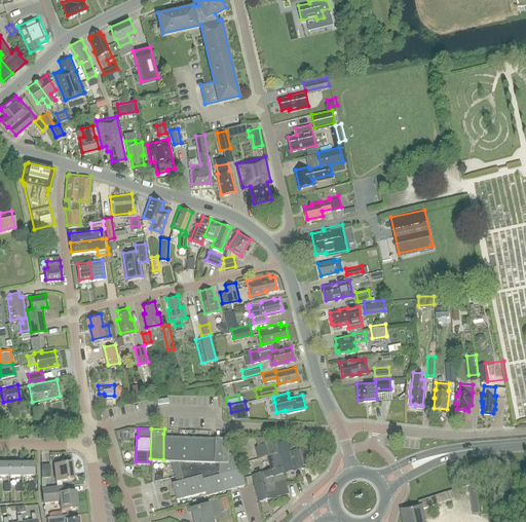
[(178,459),(179,434),(163,434),(163,459),(172,459),(178,459)]
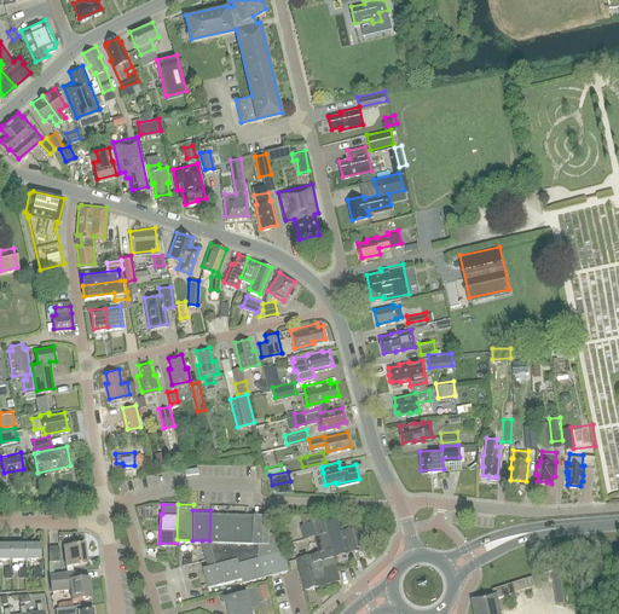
[(226,549),(227,511),(210,510),(209,540),(214,540),(214,549),(226,549)]
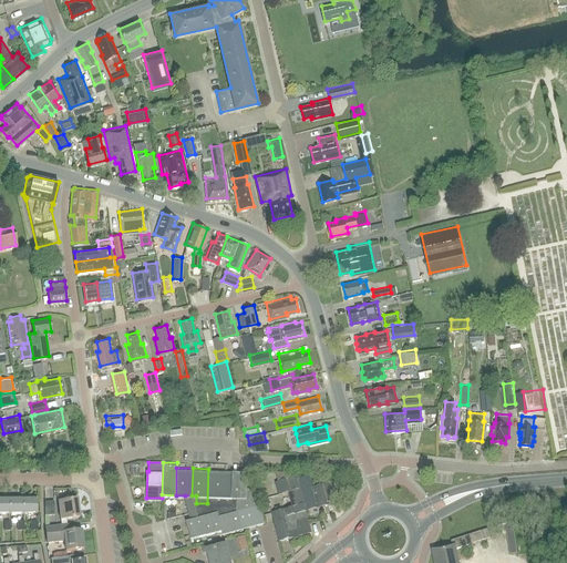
[(224,497),(225,469),(208,469),(207,503),(218,504),(218,497),(224,497)]
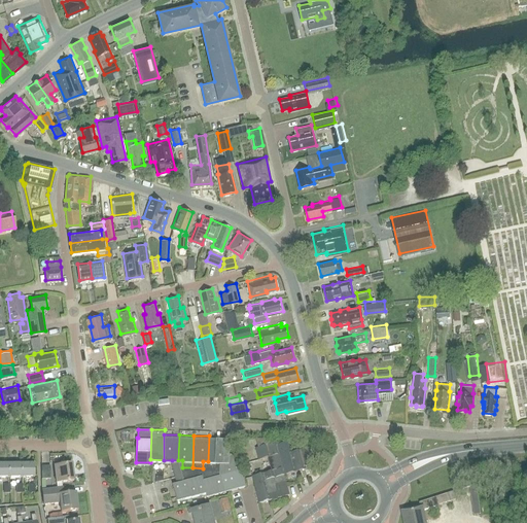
[(209,436),(208,461),(203,461),(203,468),(211,468),(211,461),(215,461),(216,438),(216,437),(209,436)]
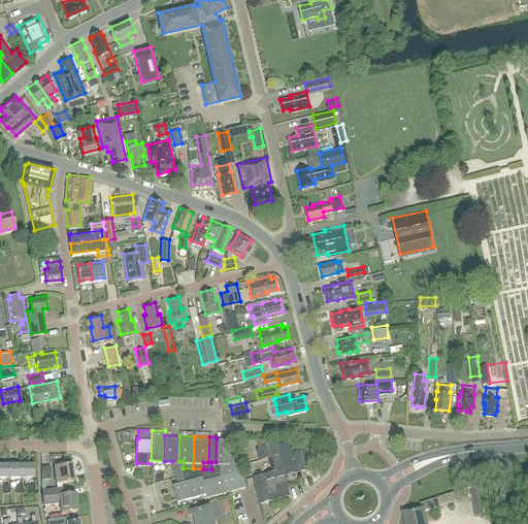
[(230,438),(217,437),(217,438),(216,462),(229,463),(230,454),(230,453),(230,438)]
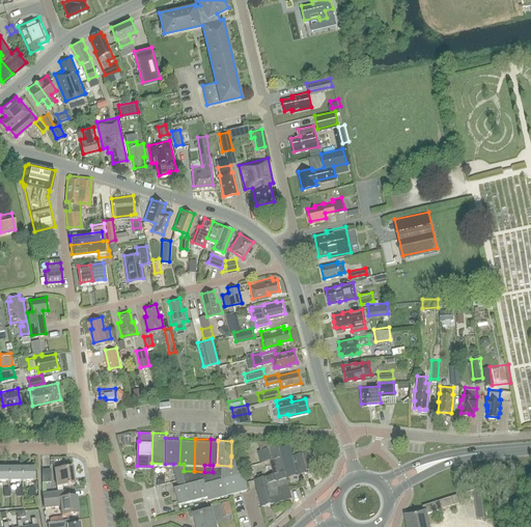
[(279,443),(257,448),(260,461),(271,458),(281,455),(280,452),(283,451),(283,454),(289,453),(291,452),(289,443),(279,445),(279,443)]
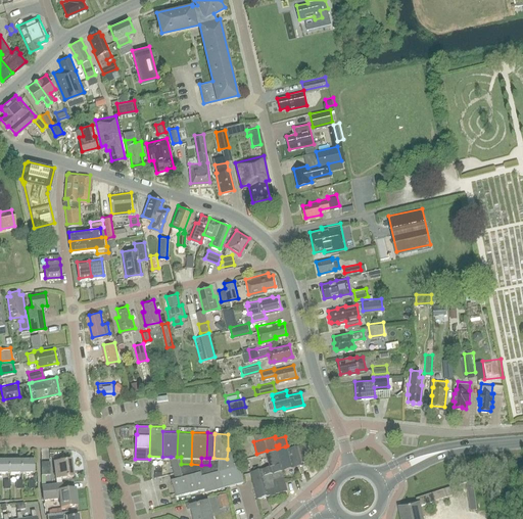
[(287,445),(285,446),(288,459),(290,458),(292,466),(302,463),(301,459),(312,456),(310,450),(312,450),(310,440),(288,446),(287,445)]
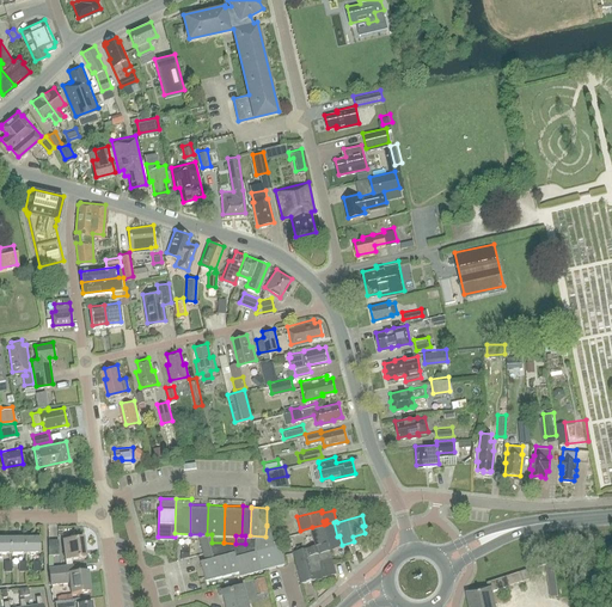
[(324,525),(312,527),(317,543),(316,543),(318,550),(330,547),(342,545),(340,535),(337,537),(334,522),(326,523),(326,520),(323,521),(324,525)]
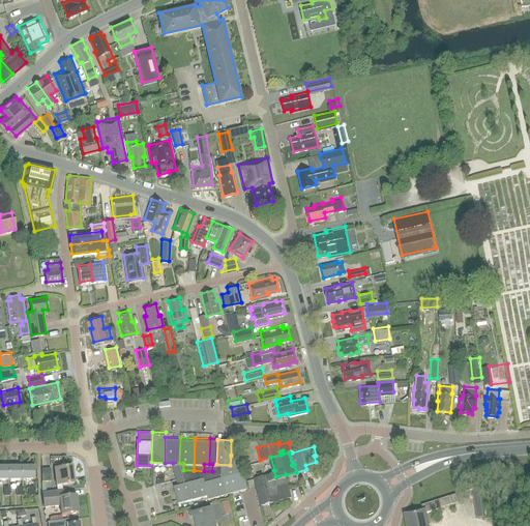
[(179,463),(173,463),(179,484),(188,480),(199,478),(200,481),(204,480),(203,477),(208,475),(209,479),(215,477),(219,476),(221,468),(234,468),(234,455),(231,455),(230,465),(216,464),(212,464),(212,471),(204,471),(194,470),(183,470),(183,463),(179,463)]
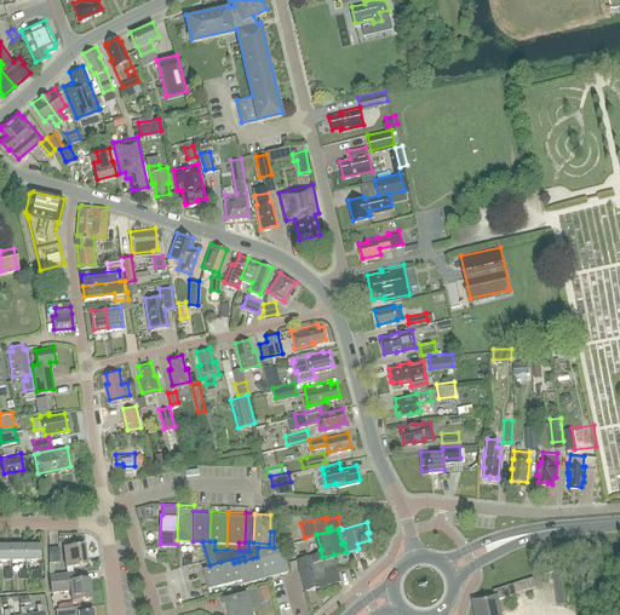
[(267,555),(270,569),(287,564),(279,532),(274,532),(274,547),(258,547),(257,557),(260,557),(267,555)]
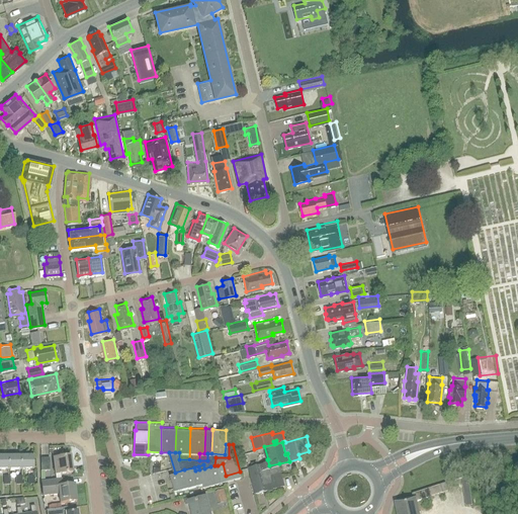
[(0,464),(9,465),(8,452),(0,452),(0,464)]
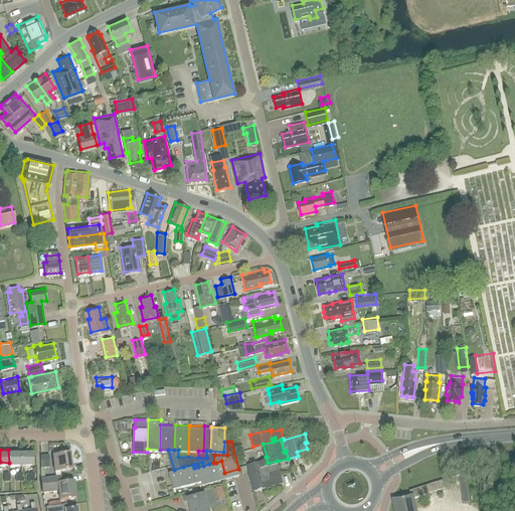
[(21,463),(21,450),(8,450),(9,463),(21,463)]
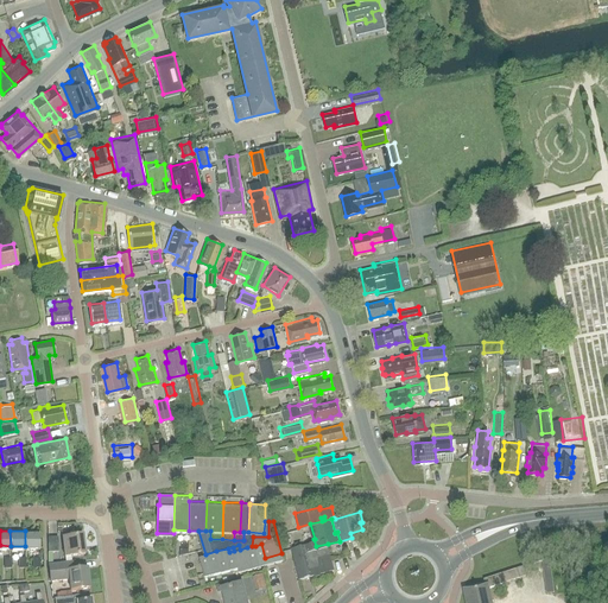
[(39,531),(25,531),(25,546),(39,546),(39,531)]
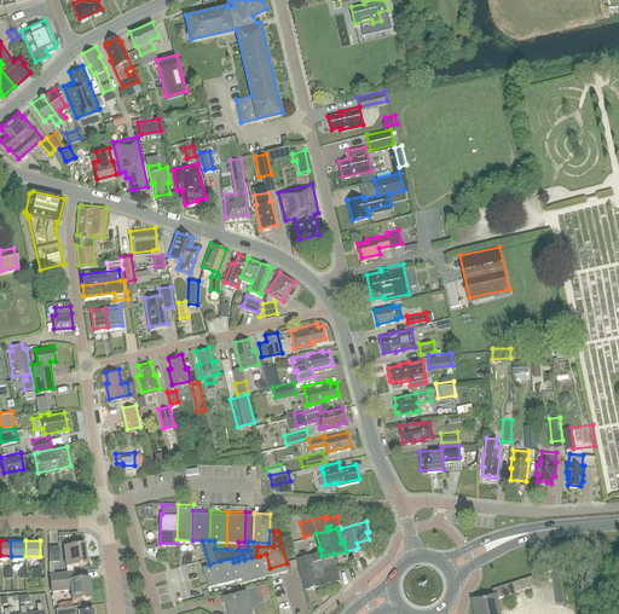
[(65,563),(71,562),(87,560),(85,542),(63,544),(65,563)]
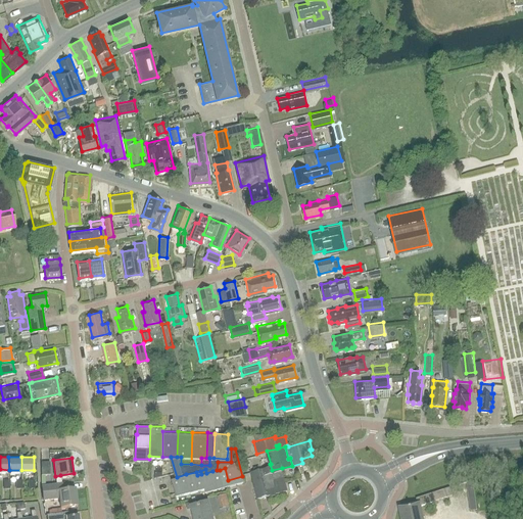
[(41,472),(50,472),(49,459),(41,459),(41,472)]
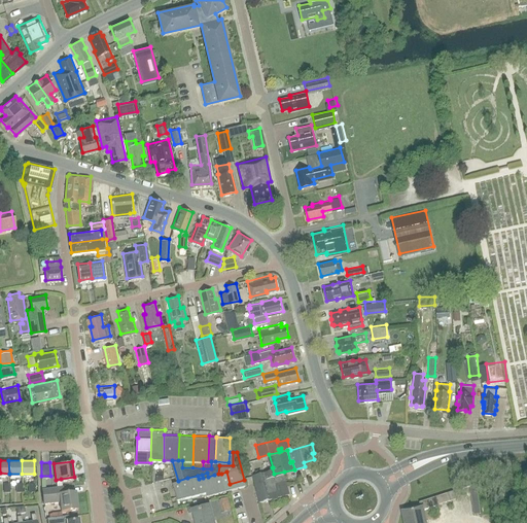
[(272,467),(252,473),(258,499),(271,496),(267,481),(271,480),(270,475),(274,474),(272,467)]
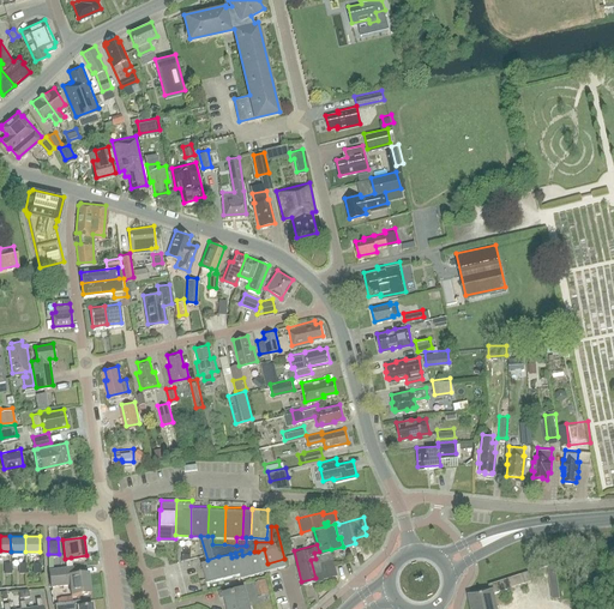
[(250,553),(254,572),(262,570),(269,568),(268,564),(264,549),(258,552),(254,552),(250,553)]
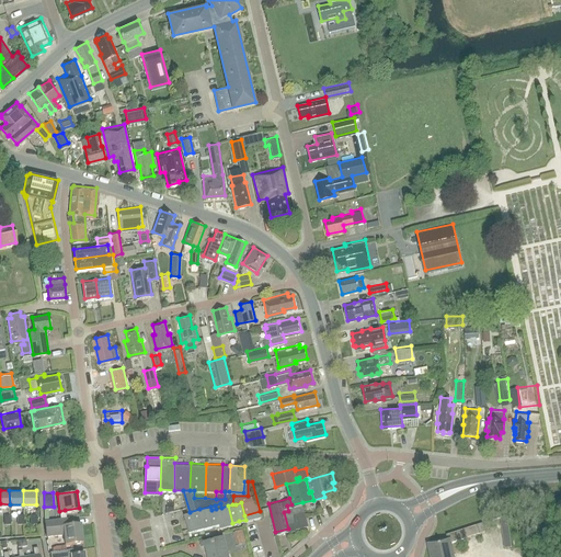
[(288,511),(284,512),(288,529),(290,529),(290,527),(295,526),(295,527),(308,524),(302,502),(292,504),(287,506),(288,511)]
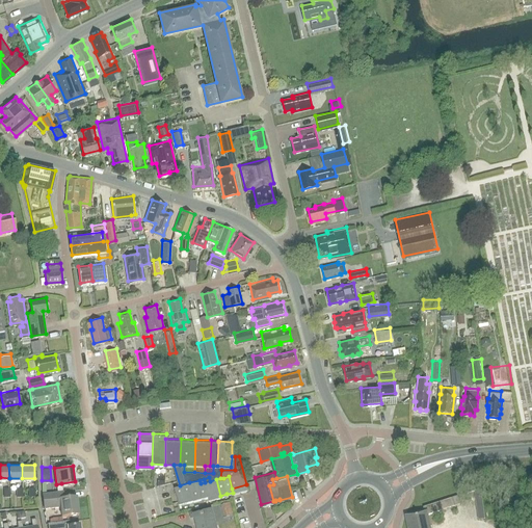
[(220,496),(216,479),(210,481),(209,477),(204,479),(205,482),(208,495),(209,499),(220,496)]
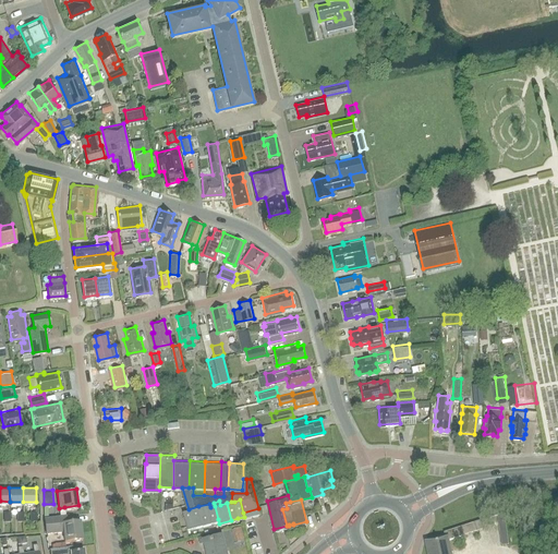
[(203,524),(218,519),(215,506),(210,507),(209,504),(198,506),(203,524)]
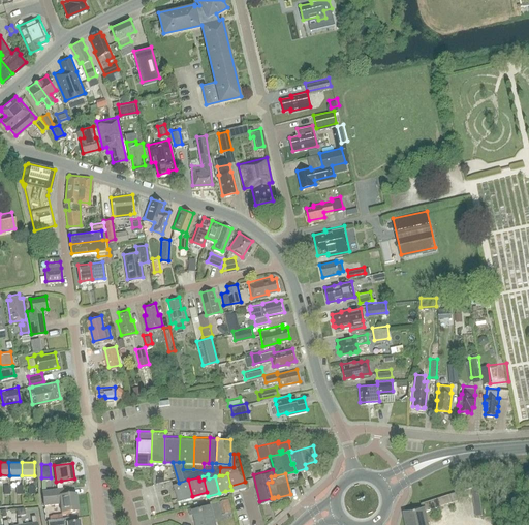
[(187,497),(192,496),(188,480),(179,483),(178,483),(174,484),(178,500),(187,497)]
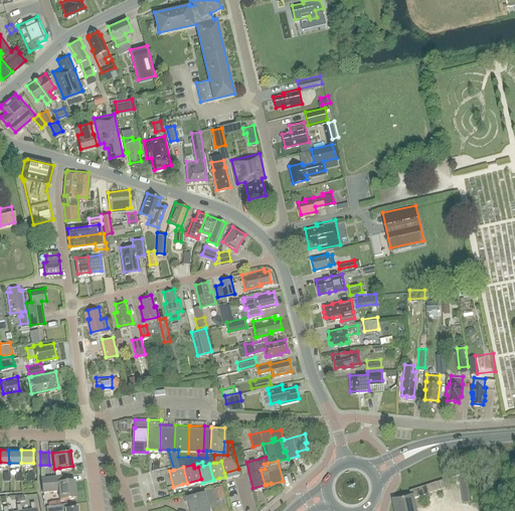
[(60,473),(49,474),(40,476),(42,490),(58,488),(60,497),(76,495),(74,479),(61,480),(60,473)]
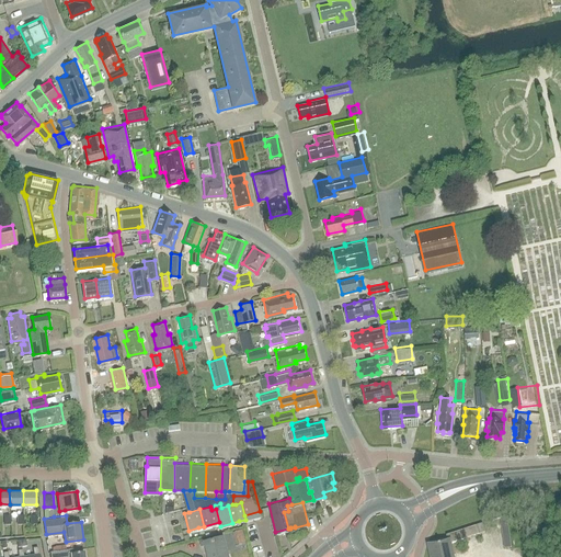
[(479,530),(477,522),(466,525),(469,534),(479,530)]
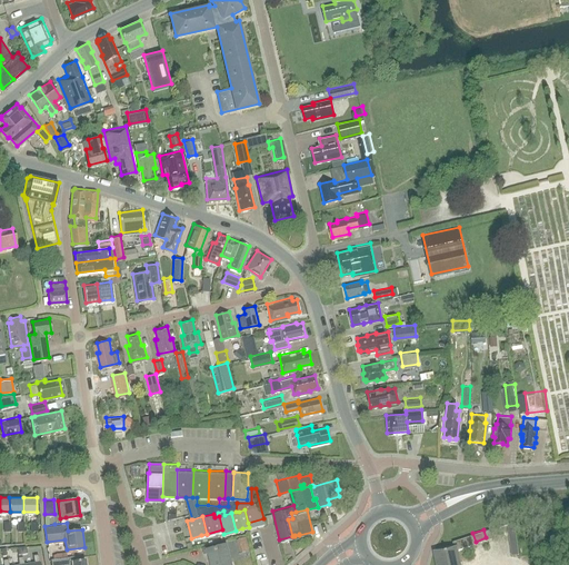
[(248,533),(241,535),(245,547),(251,545),(248,533)]
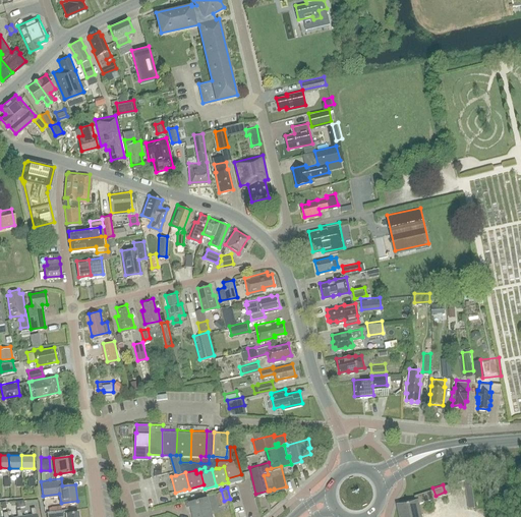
[(436,496),(432,487),(414,494),(415,498),(397,502),(399,516),(413,516),(421,514),(419,501),(436,496)]
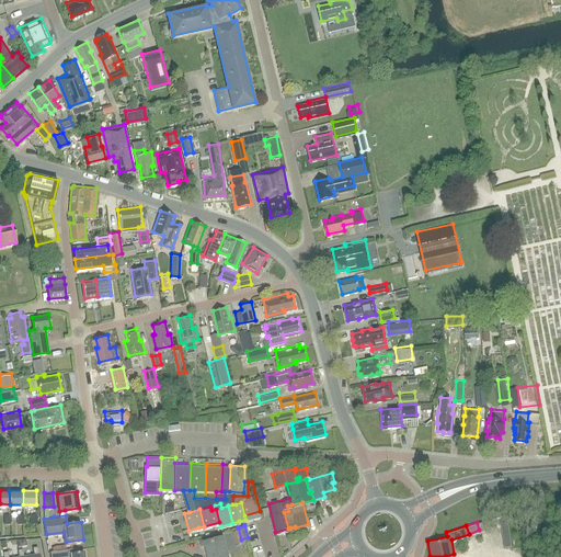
[(228,556),(222,535),(213,537),(213,535),(206,537),(206,536),(198,538),(201,544),(204,543),(207,556),(228,556)]
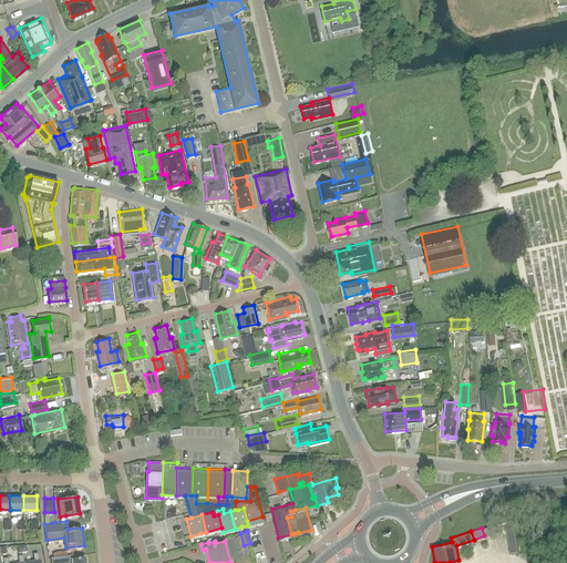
[(39,562),(38,550),(32,551),(33,558),(23,560),(23,562),(39,562)]
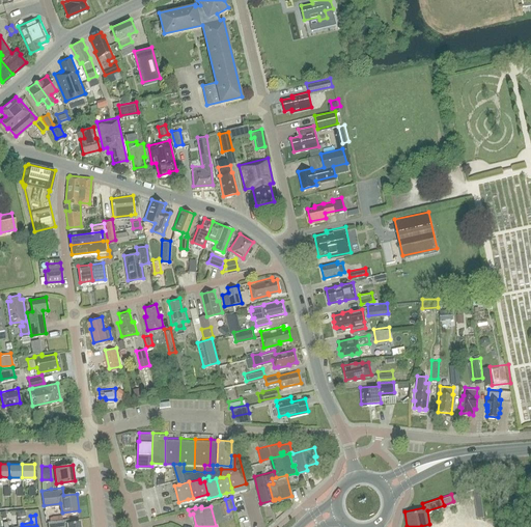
[(21,517),(16,518),(17,525),(7,526),(22,526),(22,524),(21,517)]
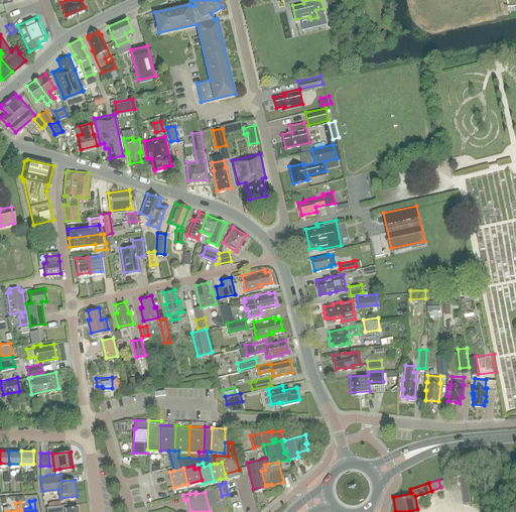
[(59,503),(45,505),(46,511),(78,511),(78,505),(68,507),(67,502),(59,503)]
